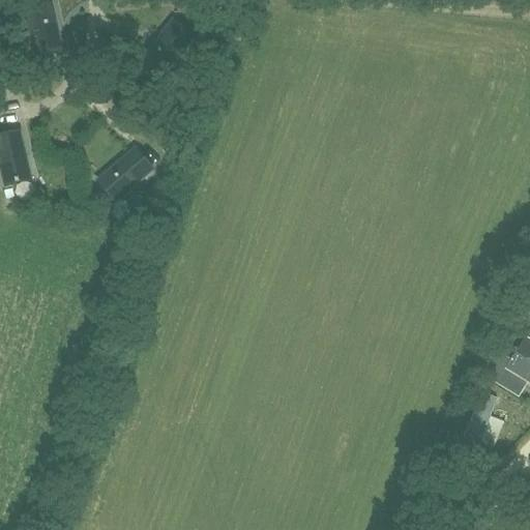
[(155,47),(145,60),(163,75),(171,64),(173,66),(194,40),(173,23),(154,46),(155,47)]
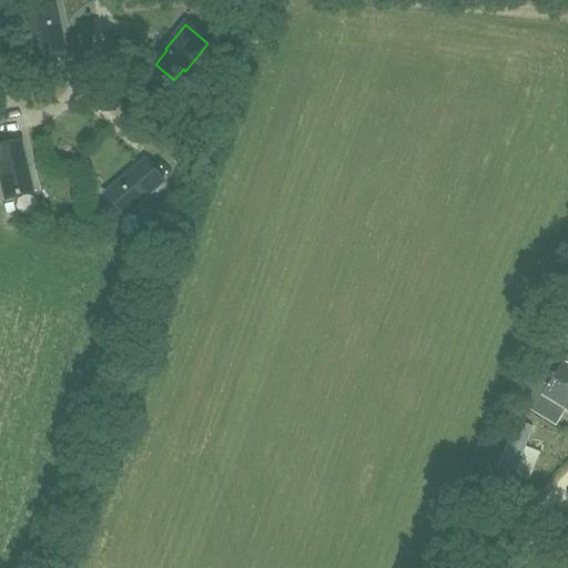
[(80,42),(51,38),(43,87),(72,91),(80,42)]
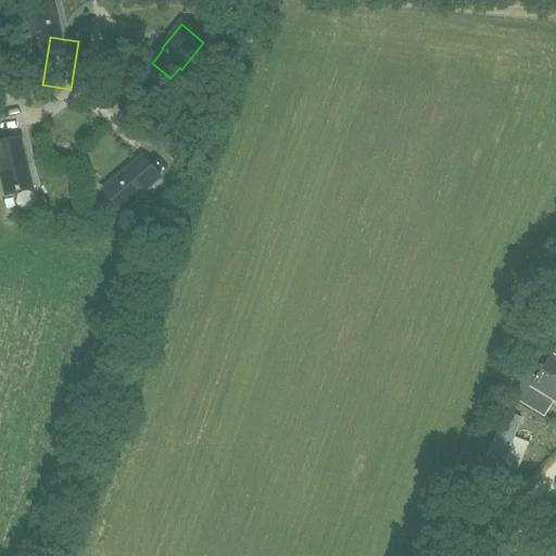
[(22,141),(0,146),(0,169),(7,194),(33,188),(22,141)]
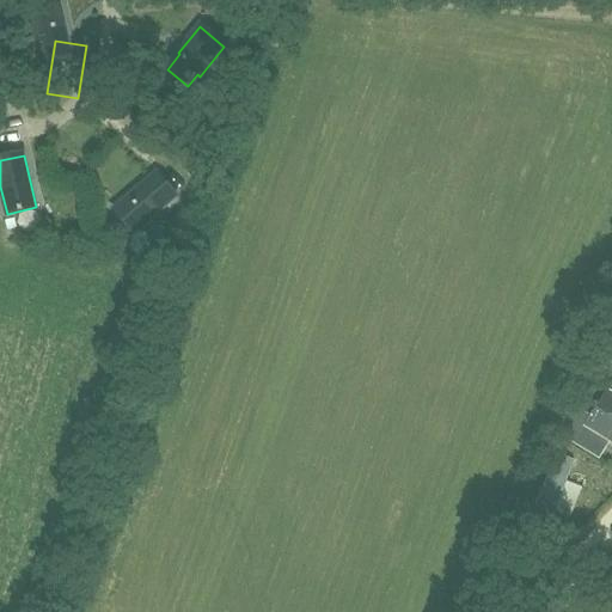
[(155,173),(130,196),(132,199),(117,210),(134,231),(146,221),(147,222),(176,197),(155,173)]
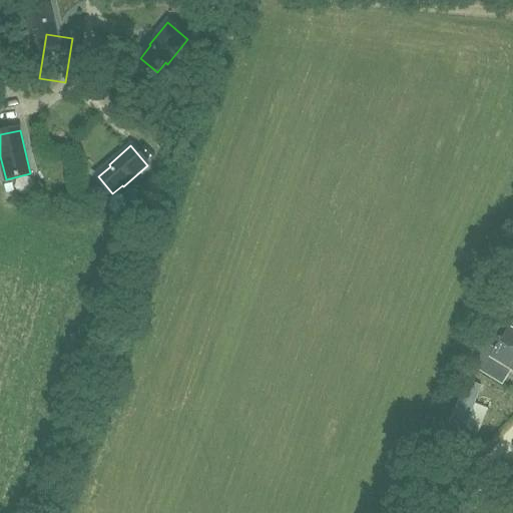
[(88,146),(79,149),(84,166),(93,163),(88,146)]
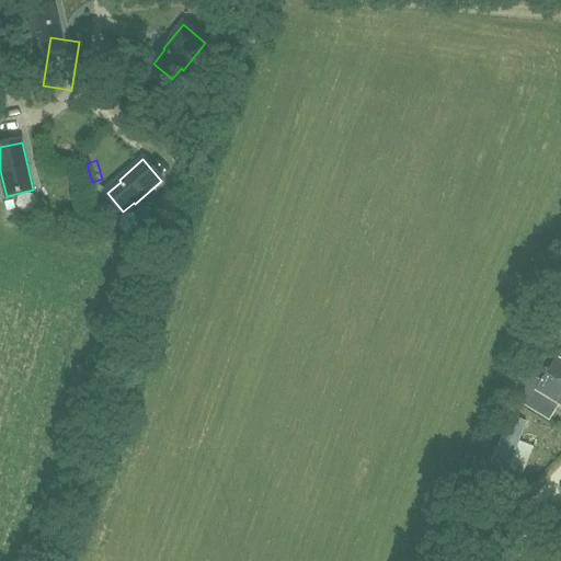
[(535,392),(560,407),(560,359),(557,357),(535,392)]
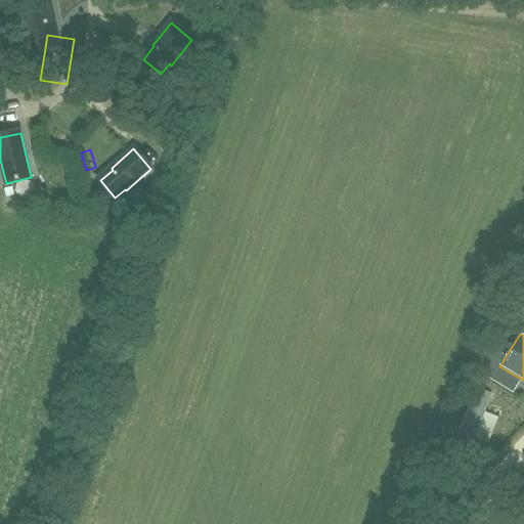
[(499,419),(484,412),(491,394),(478,389),(460,435),(473,440),(488,446),(499,419)]
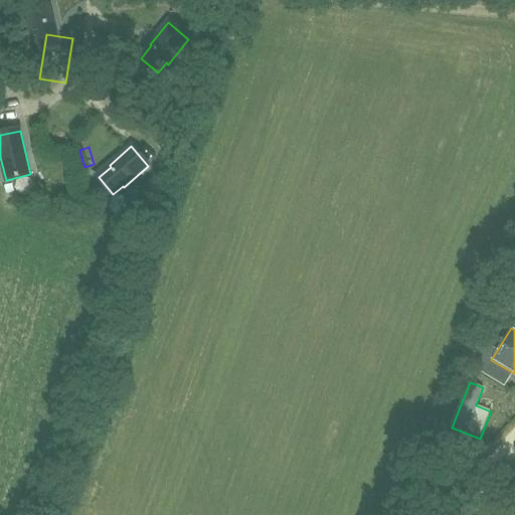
[(450,451),(438,446),(432,460),(445,465),(450,451)]
